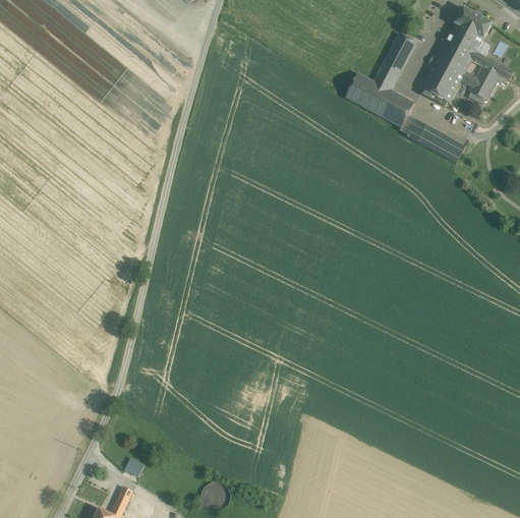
[(481,16),(472,11),(473,10),(466,6),(465,8),(463,6),(455,21),(455,22),(448,36),(475,51),(481,40),(482,37),(482,38),(492,21),(488,20),(489,18),(482,15),(481,16)]
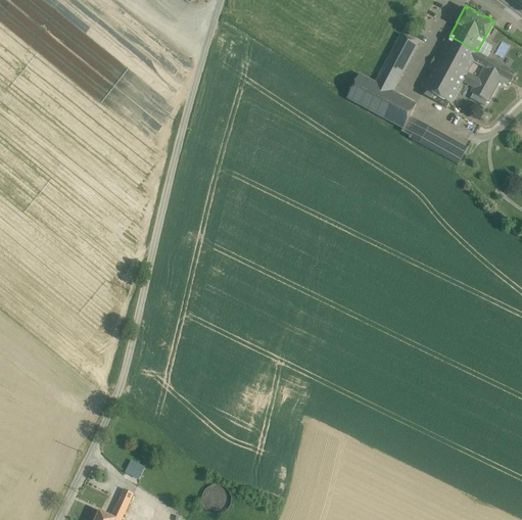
[(400,33),(374,81),(392,90),(417,42),(400,33)]
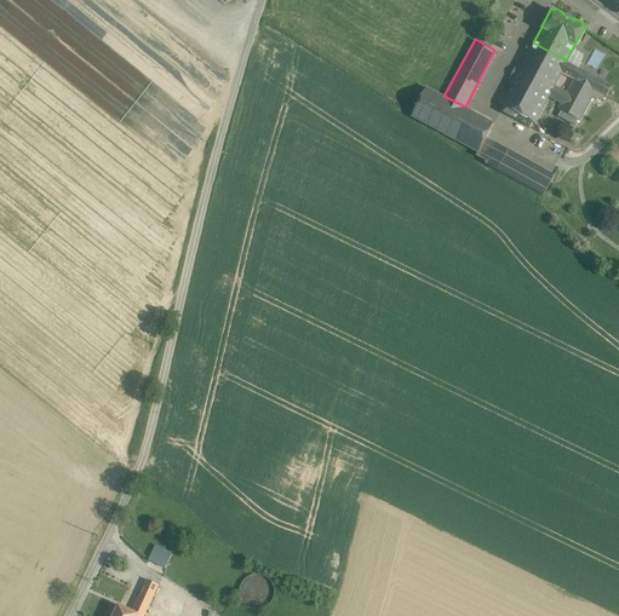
[(566,61),(533,42),(500,103),(502,103),(513,109),(521,114),(532,120),(533,120),(548,93),(552,84),(561,70),(566,61)]
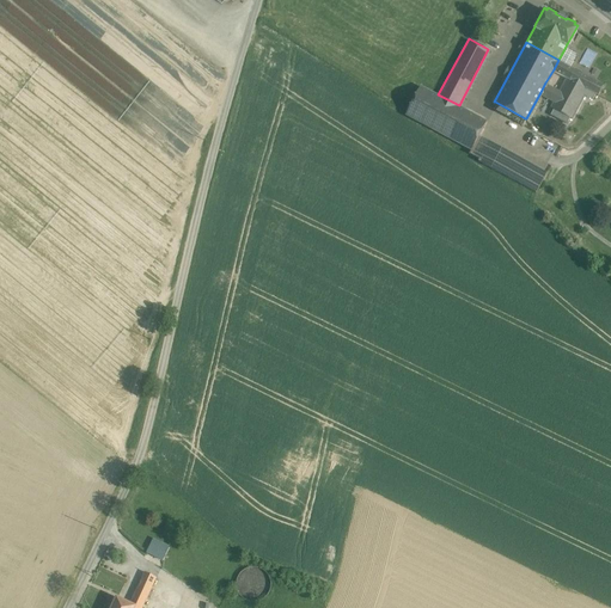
[(574,51),(566,47),(558,60),(568,66),(575,54),(574,51)]
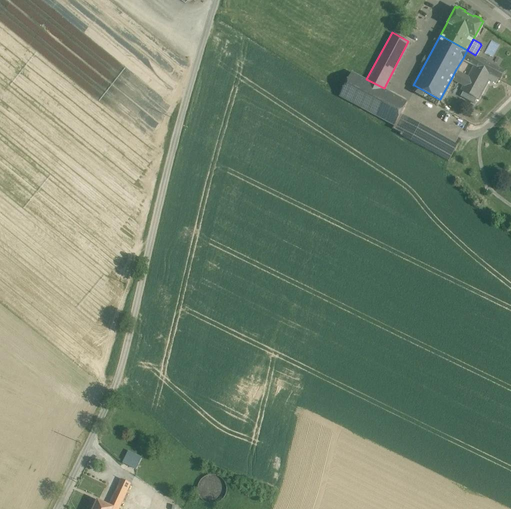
[(475,55),(467,50),(463,58),(473,63),(491,73),(500,78),(504,70),(475,55)]
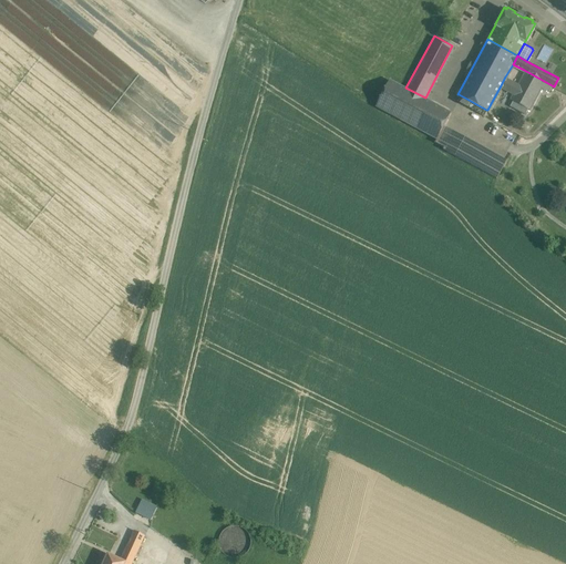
[(513,64),(505,77),(517,83),(524,70),(513,64)]
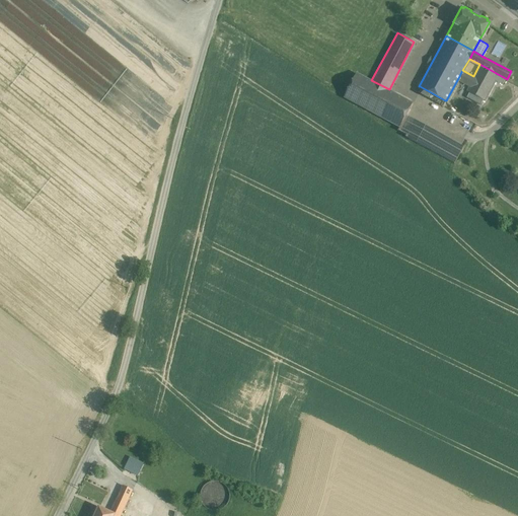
[(498,74),(479,64),(473,76),(462,70),(458,78),(468,84),(466,89),(468,90),(466,95),(479,102),(483,98),(484,99),(498,74)]
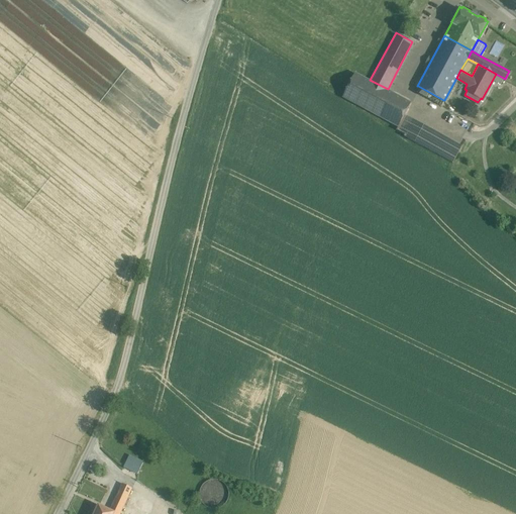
[(370,80),(354,71),(341,95),(397,124),(398,124),(404,113),(410,101),(388,89),(370,80)]
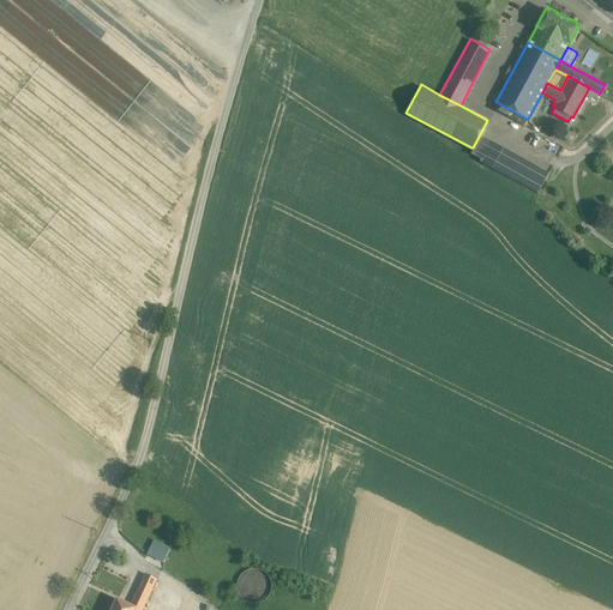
[(505,113),(508,108),(497,102),(494,108),(505,113)]
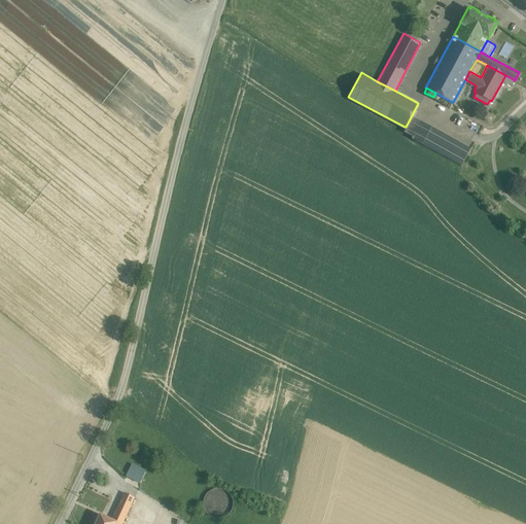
[(443,97),(441,101),(450,106),(452,102),(443,97)]
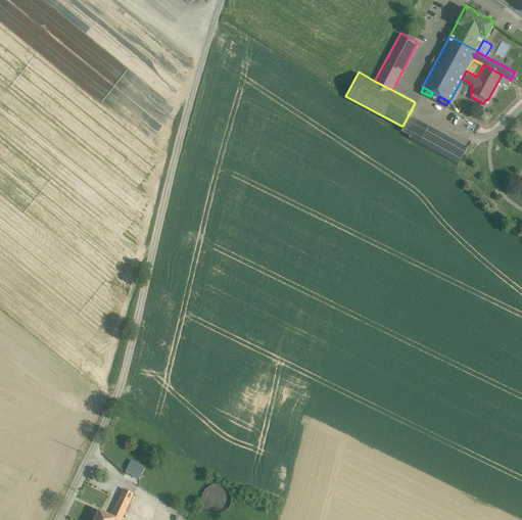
[(428,126),(409,114),(402,126),(401,126),(400,129),(409,134),(408,136),(420,142),(428,126)]
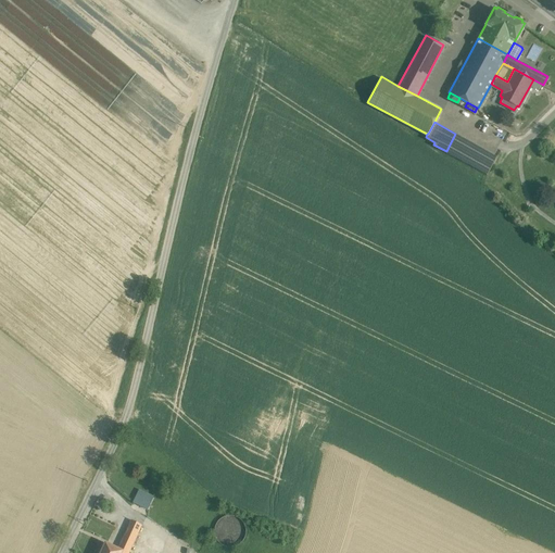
[(481,148),(455,134),(446,151),(472,165),(481,148)]
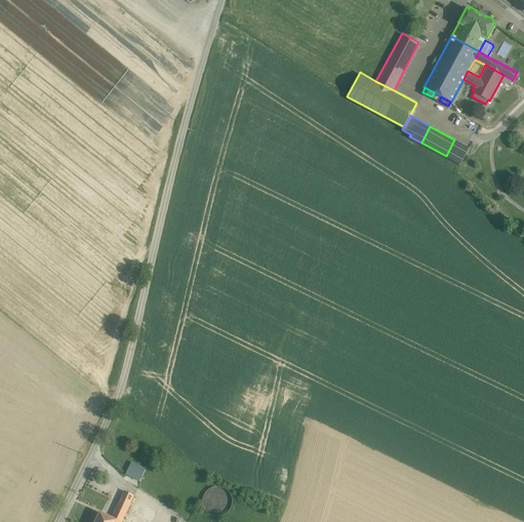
[(468,147),(454,139),(446,156),(458,162),(468,147)]
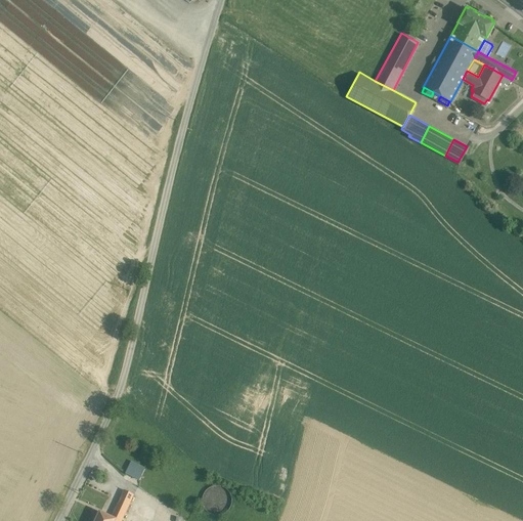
[(143,467),(130,460),(125,471),(138,478),(143,467)]
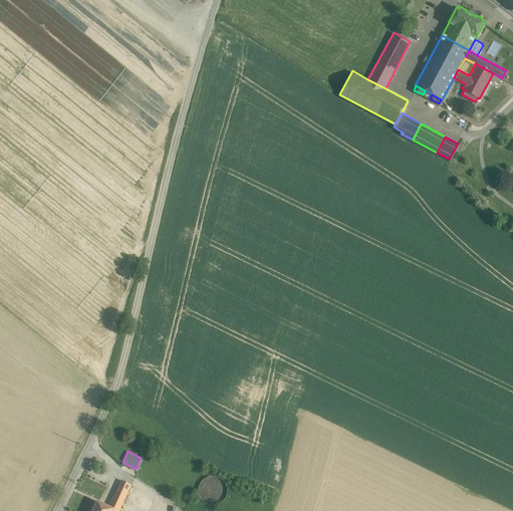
[(120,479),(107,506),(117,510),(130,483),(120,479)]
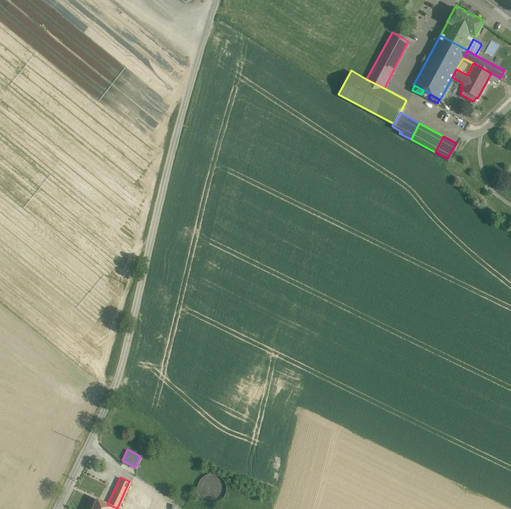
[(119,508),(107,504),(97,499),(91,508),(119,508)]
